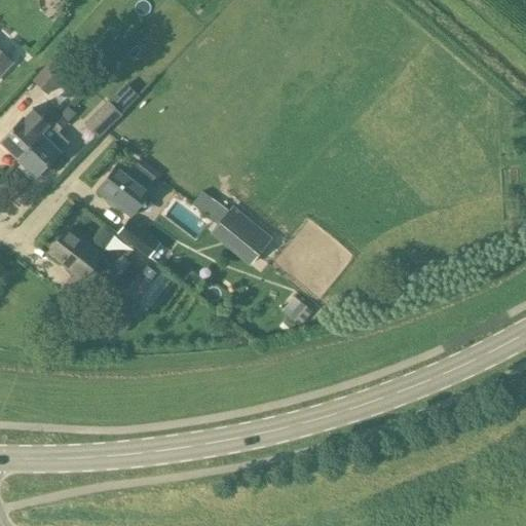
[(0,72),(11,61),(0,49),(0,72)]
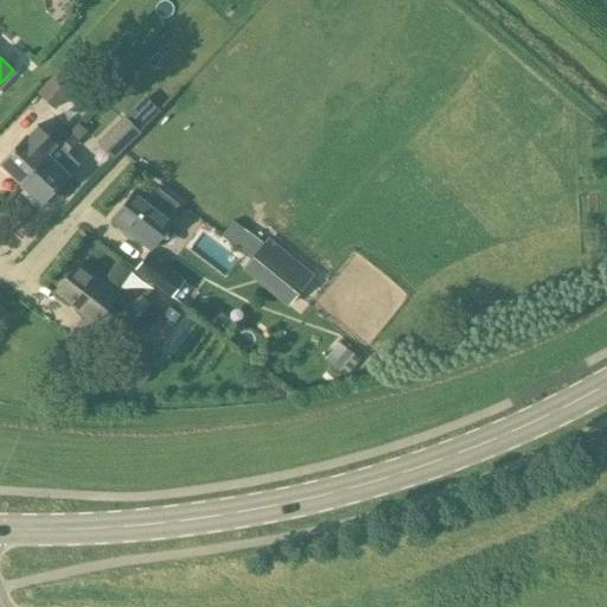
[(51,77),(37,93),(56,109),(70,94),(82,80),(64,63),(51,77)]
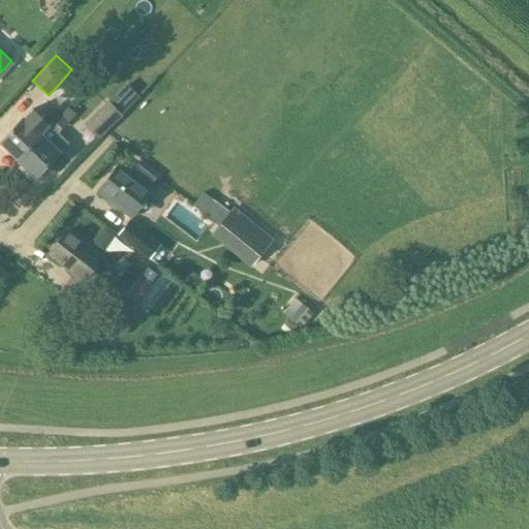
[(105,132),(123,115),(110,101),(87,124),(99,137),(105,132)]
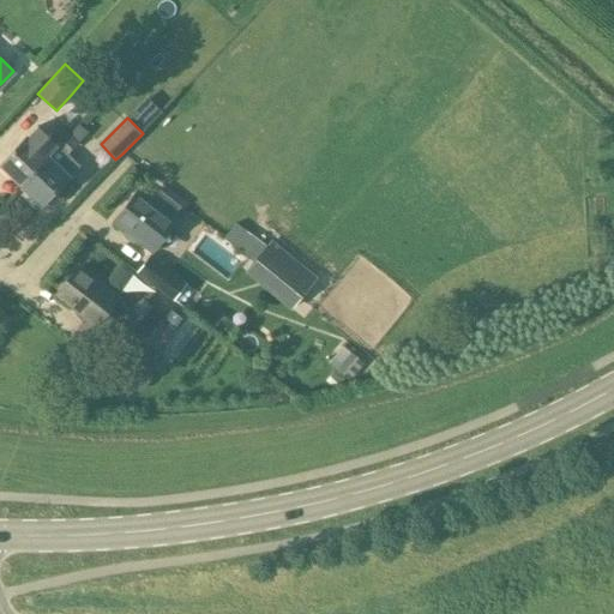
[(0,166),(22,185),(49,156),(59,145),(70,133),(61,125),(50,138),(37,126),(26,136),(0,166)]
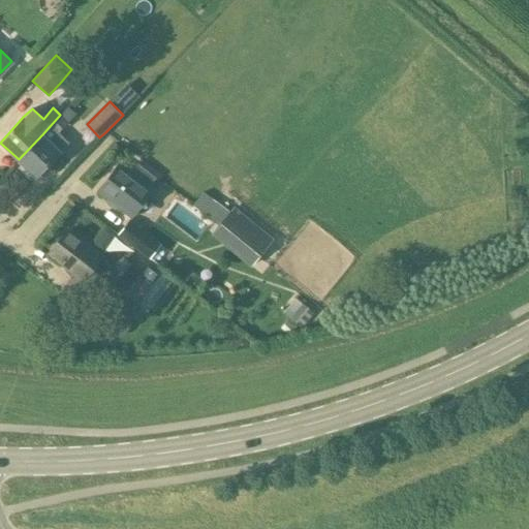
[(68,122),(60,115),(51,125),(42,134),(19,159),(38,177),(61,152),(69,143),(59,132),(68,122)]
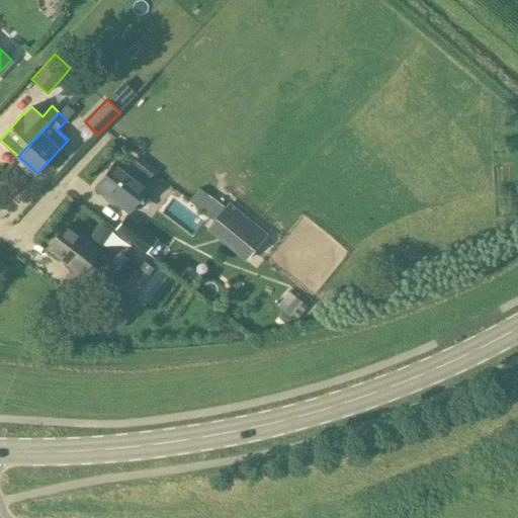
[(153,174),(134,160),(126,170),(115,162),(97,186),(131,211),(149,187),(146,184),(153,174)]
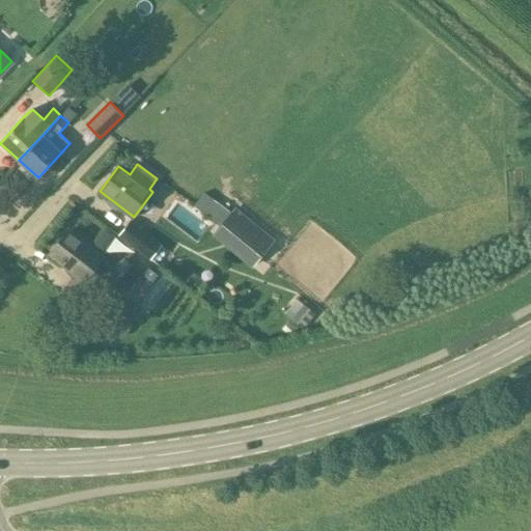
[(231,213),(219,202),(206,217),(219,227),(213,235),(253,269),(276,241),(235,207),(231,213)]
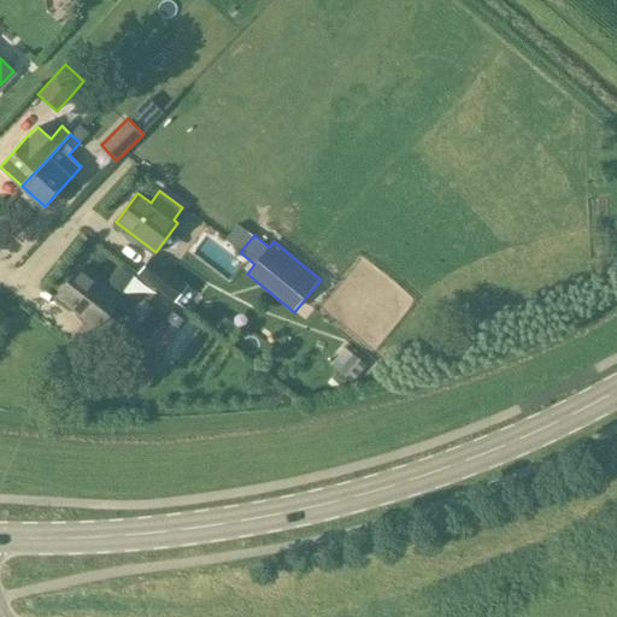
[(188,287),(150,258),(136,275),(175,304),(188,287)]
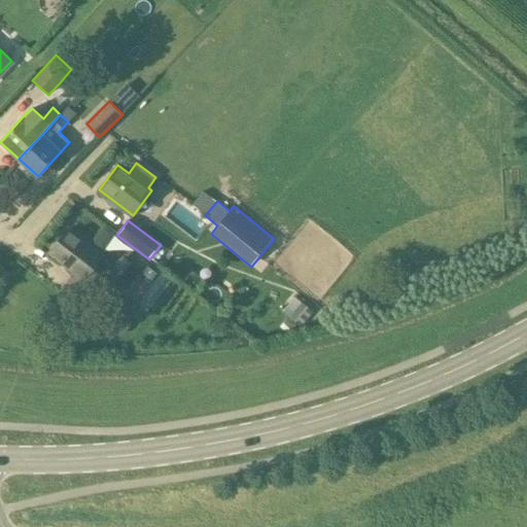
[(82,280),(102,254),(68,227),(48,253),(82,280)]
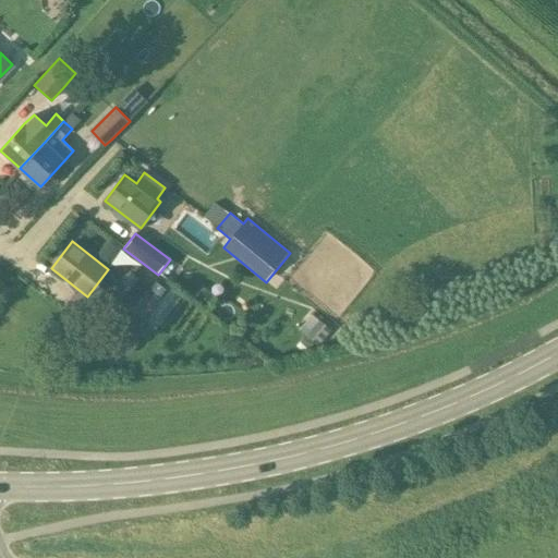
[(150,289),(131,275),(113,298),(133,313),(150,289)]
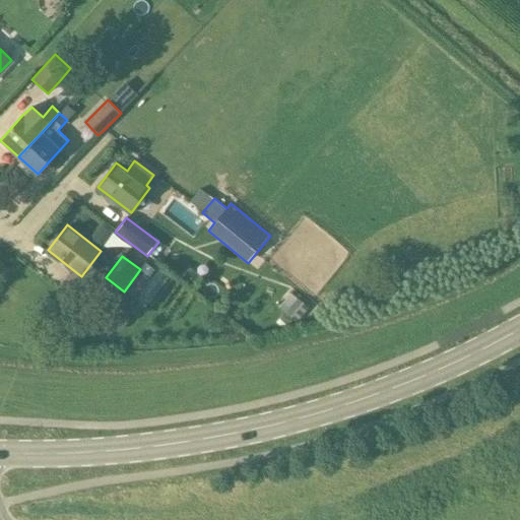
[(140,269),(149,275),(153,269),(144,262),(140,269)]
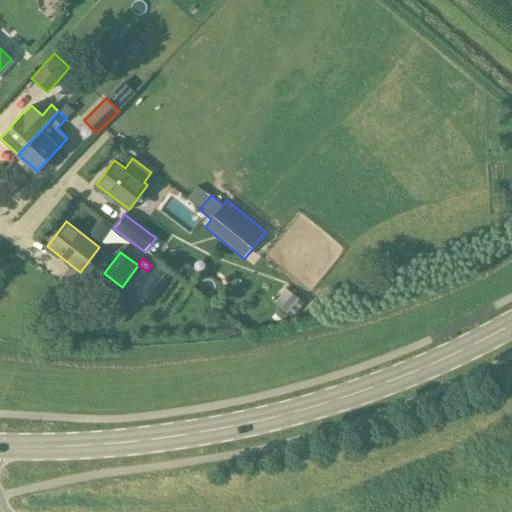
[(111,294),(103,304),(123,319),(131,309),(111,294)]
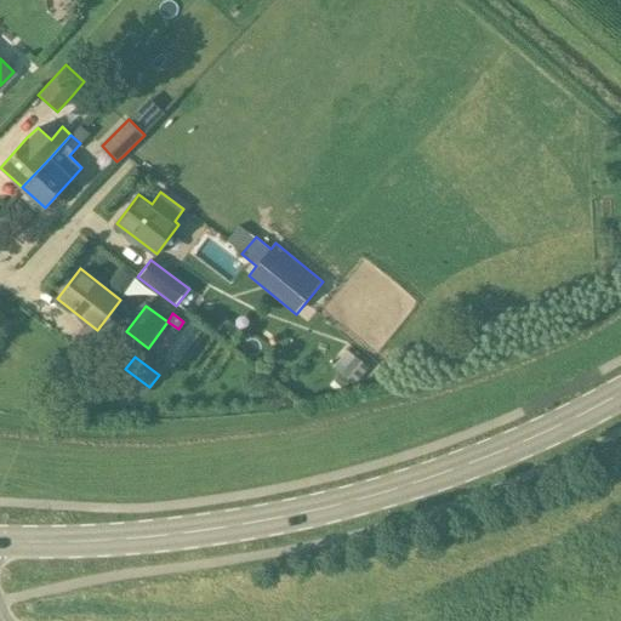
[(354,358),(341,374),(353,383),(366,368),(354,358)]
